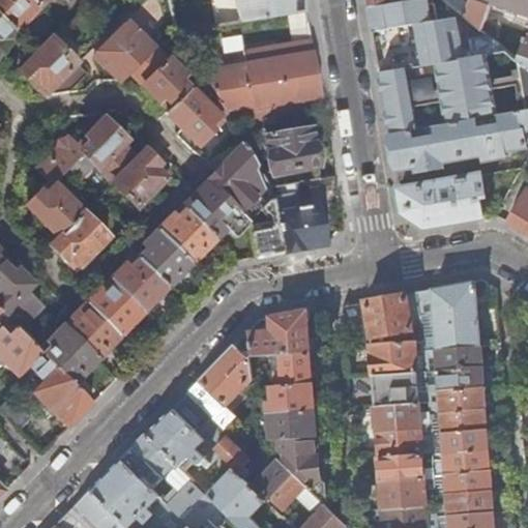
[(36,4),(32,0),(0,0),(0,16),(12,28),(36,4)]
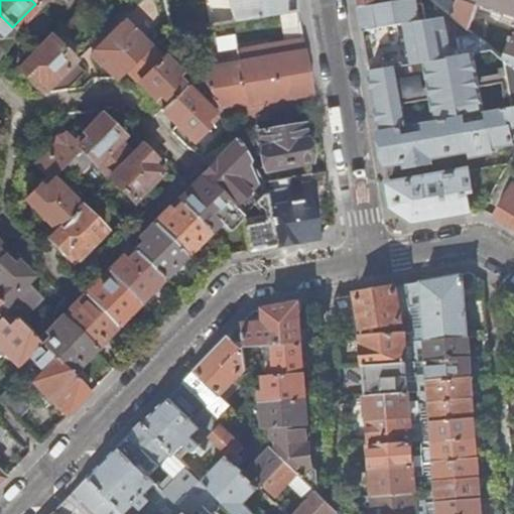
[(422,20),(419,4),(414,5),(413,0),(397,0),(356,5),(360,28),(402,23),(408,54),(403,55),(404,65),(447,58),(446,49),(440,17),(422,20)]
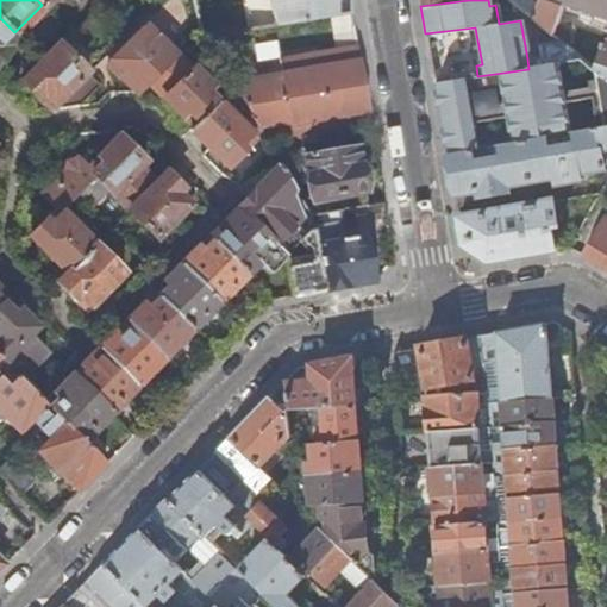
[(509,0),(551,33),(562,0),(509,0)]
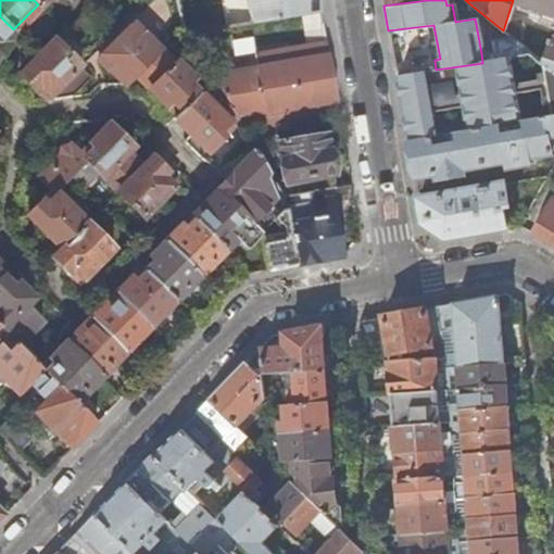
[(541,63),(553,26),(553,0),(513,0),(503,30),(510,37),(541,63)]
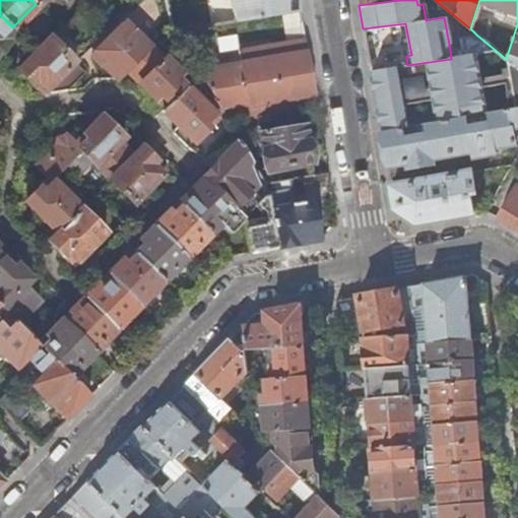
[(300,20),(298,9),(287,11),(289,22),(300,20)]
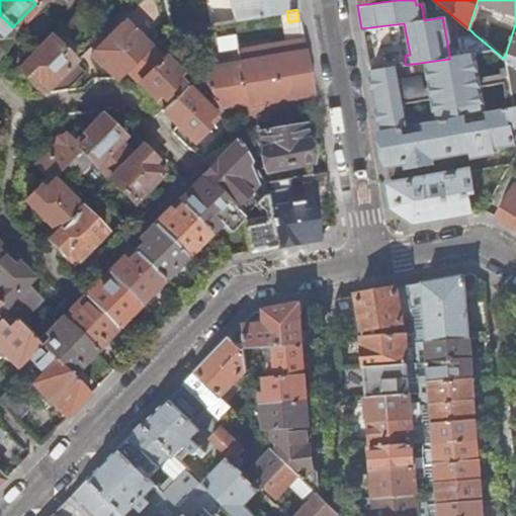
[(12,27),(0,15),(0,47),(6,40),(3,37),(12,27)]
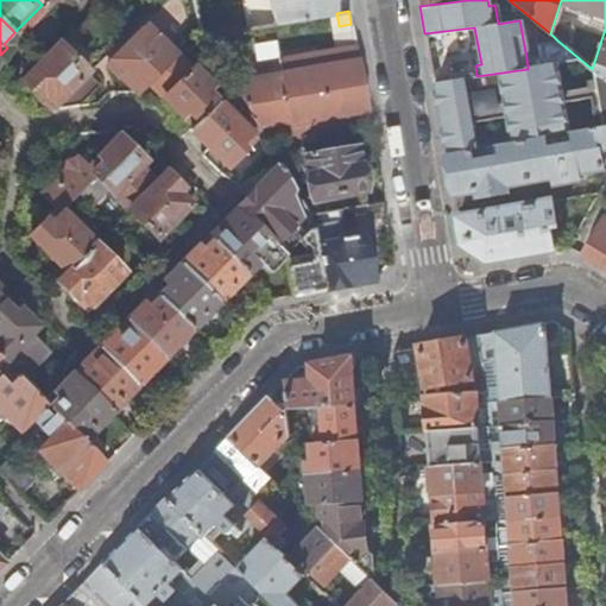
[(146,79),(171,54),(144,26),(107,63),(134,90),(146,79)]
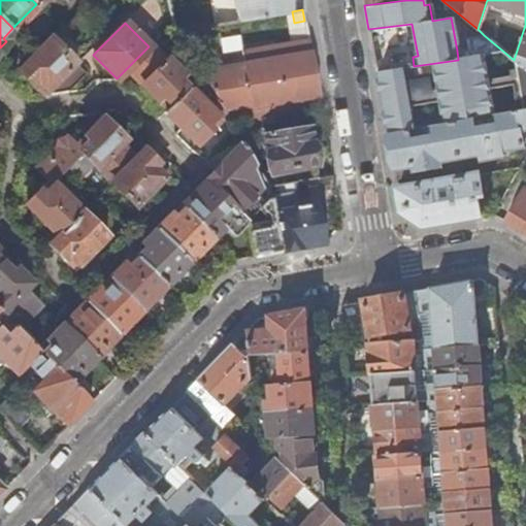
[(525,25),(514,60),(525,66),(525,25)]
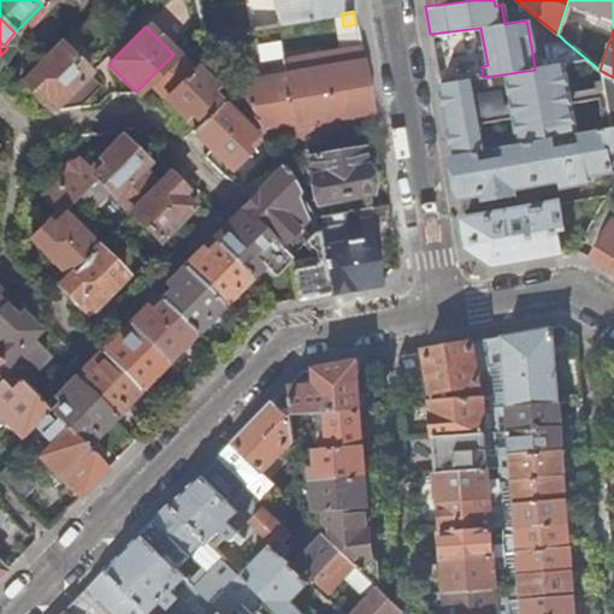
[(613,77),(600,70),(565,41),(544,45),(547,57),(533,59),(535,70),(483,77),(477,77),(476,72),(468,72),(470,78),(438,83),(444,117),(450,153),(613,125),(613,77)]
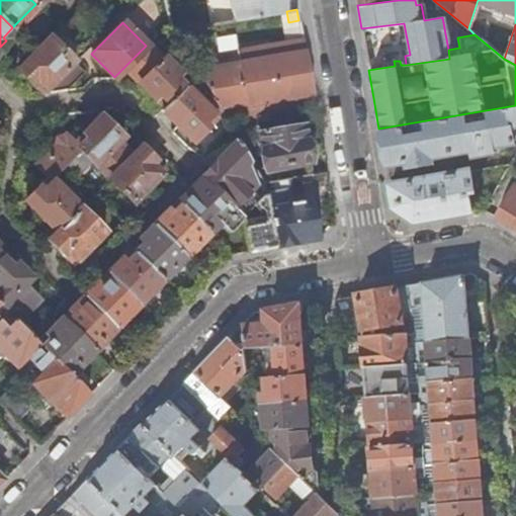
[(40,92),(69,64),(73,60),(49,35),(16,67),(40,92)]
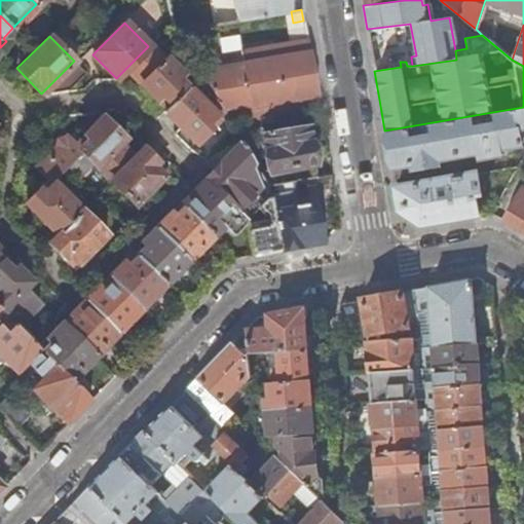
[(312,71),(306,37),(239,49),(242,62),(198,69),(229,121),(319,107),(312,71)]
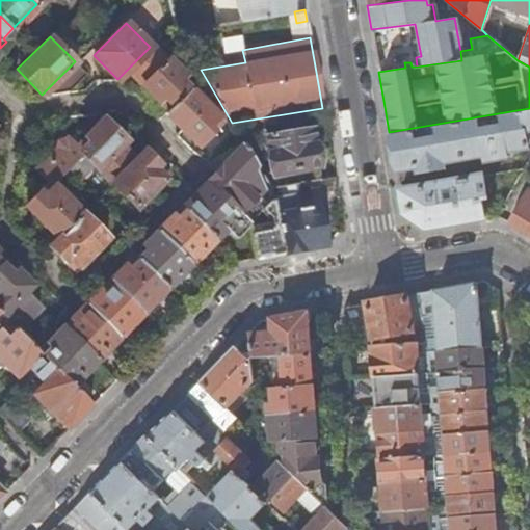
[(189,85),(179,76),(184,71),(167,55),(163,59),(150,47),(128,69),(167,107),(189,85)]
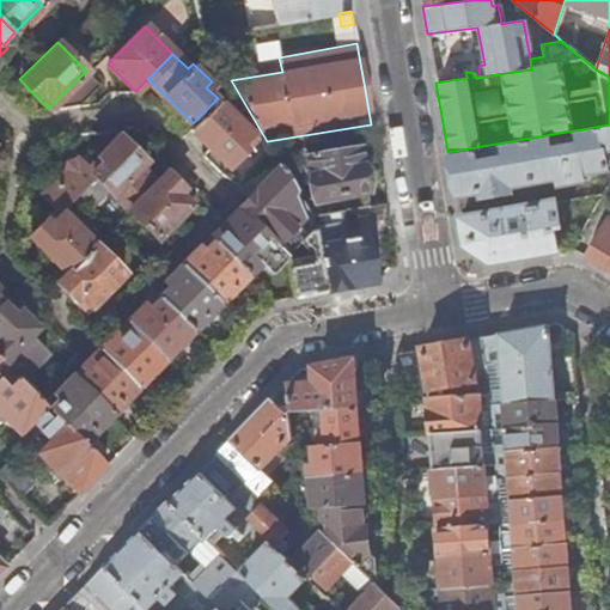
[(73,105),(90,86),(81,75),(48,109),(73,105)]
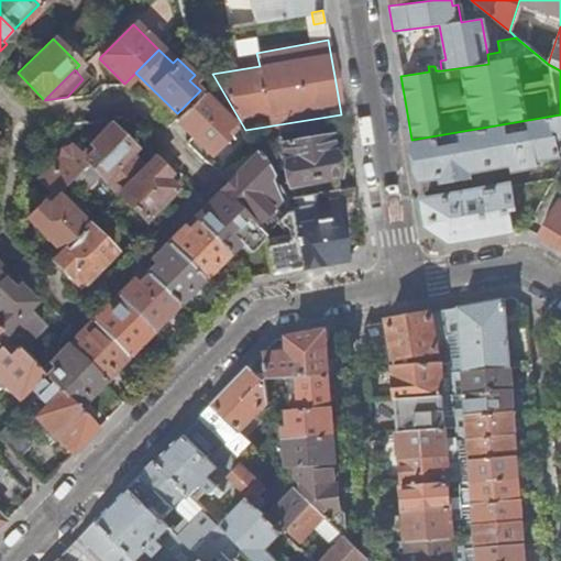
[(235,125),(200,90),(177,113),(174,118),(208,152),(235,125)]
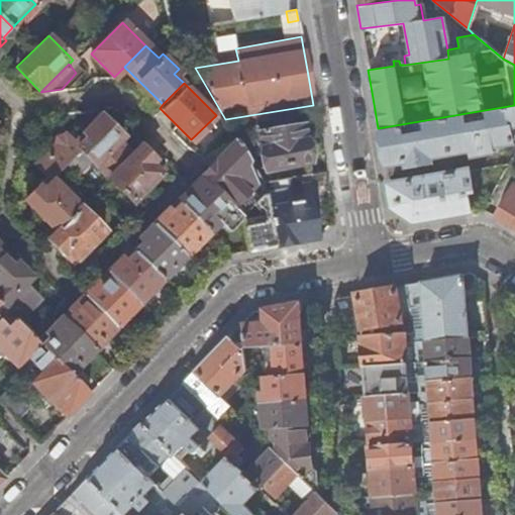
[(512,140),(511,135),(514,133),(514,105),(378,128),(384,163),(404,160),(405,165),(429,161),(428,156),(468,148),(469,153),(493,149),(492,144),(512,140)]
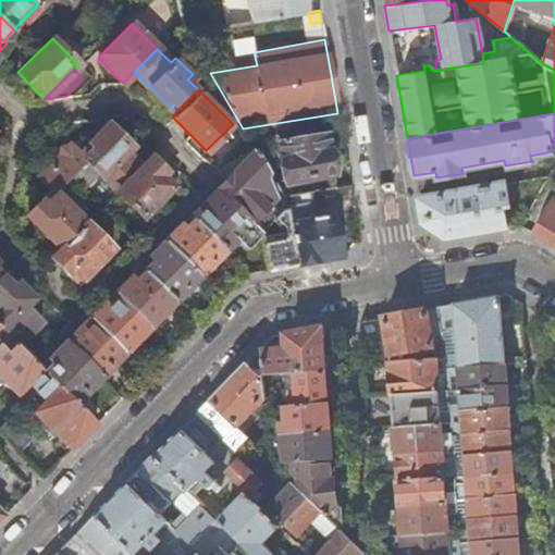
[(115,190),(139,167),(125,151),(131,146),(107,123),(88,143),(93,147),(82,157),(84,159),(115,190)]
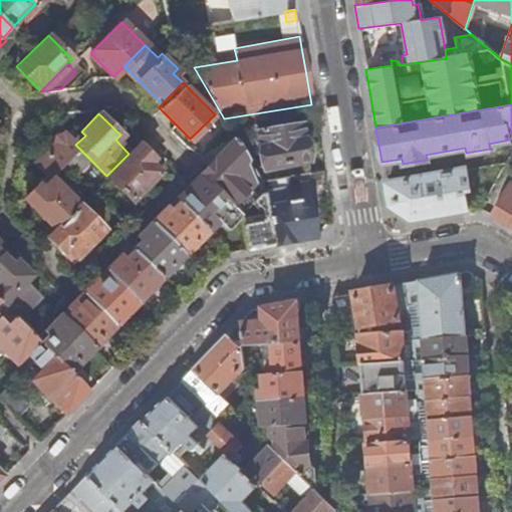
[(300,134),(298,123),(257,132),(263,165),(252,167),(259,180),(303,173),(307,172),(300,134)]
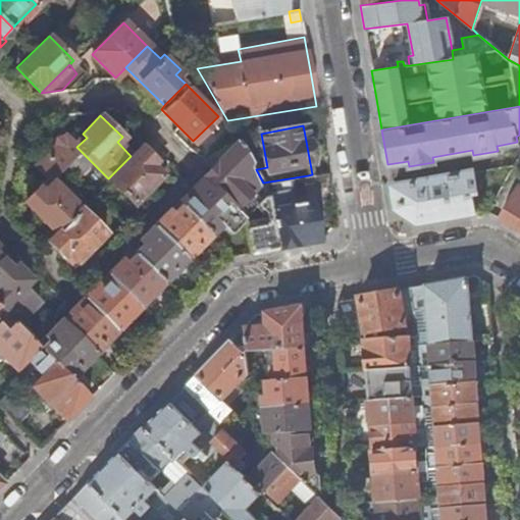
[(49,179),(79,149),(76,147),(63,134),(61,136),(55,137),(53,144),(34,164),(47,177),(49,179)]
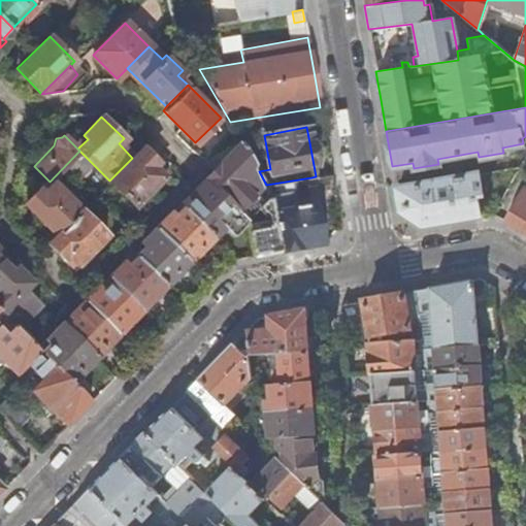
[(259,171),(240,140),(203,178),(248,222),(248,223),(253,255),(278,250),(268,195),(266,185),(259,171)]
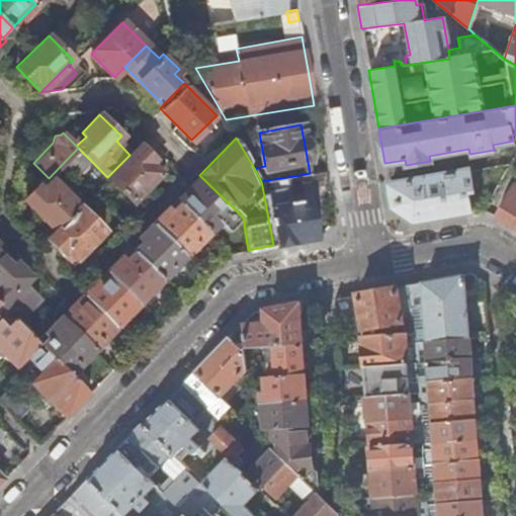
[(163,168),(139,145),(130,155),(107,177),(131,201),(163,168)]
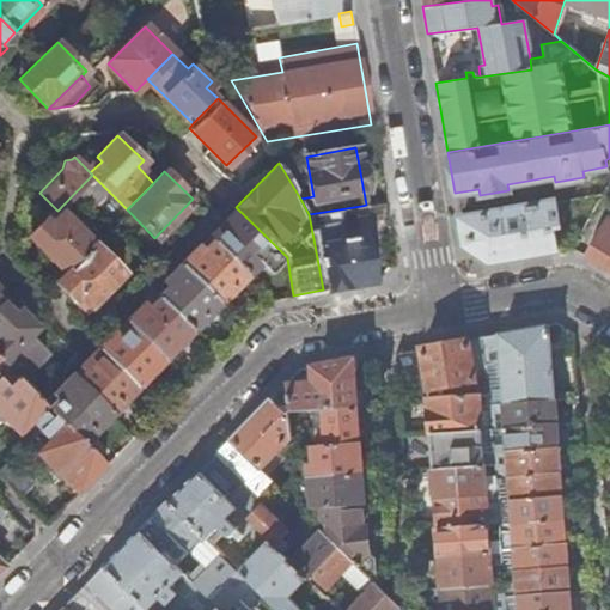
[(559,225),(556,212),(593,207),(602,193),(458,217),(463,244),(488,262),(555,250),(551,227),(559,225)]
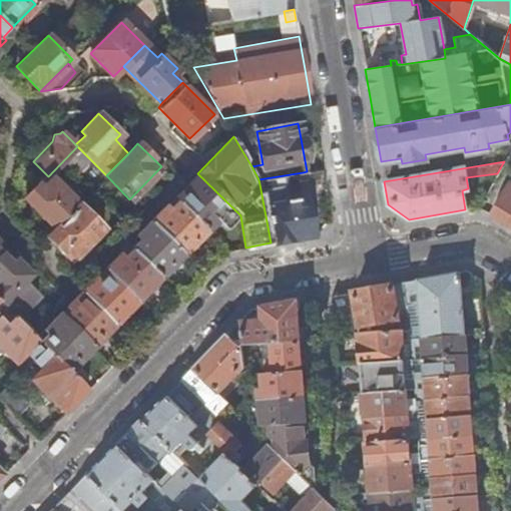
[(313,235),(306,189),(325,186),(322,169),(307,171),(303,172),(305,182),(261,189),(271,242),(313,235)]
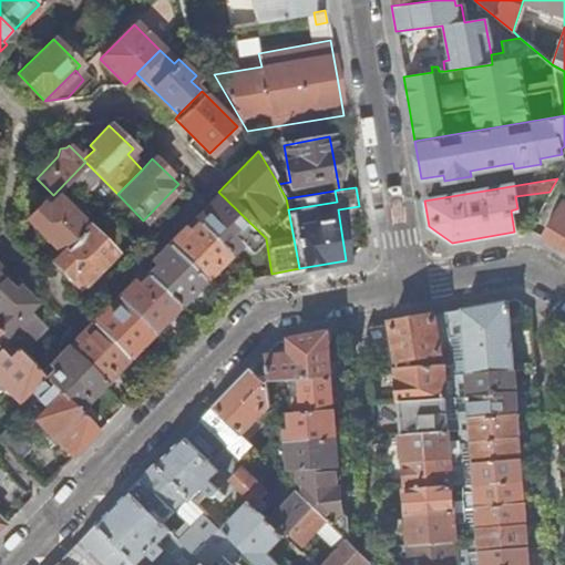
[(266,238),(218,192),(193,218),(228,254),(233,248),(238,254),(245,247),(248,250),(254,250),(266,238)]
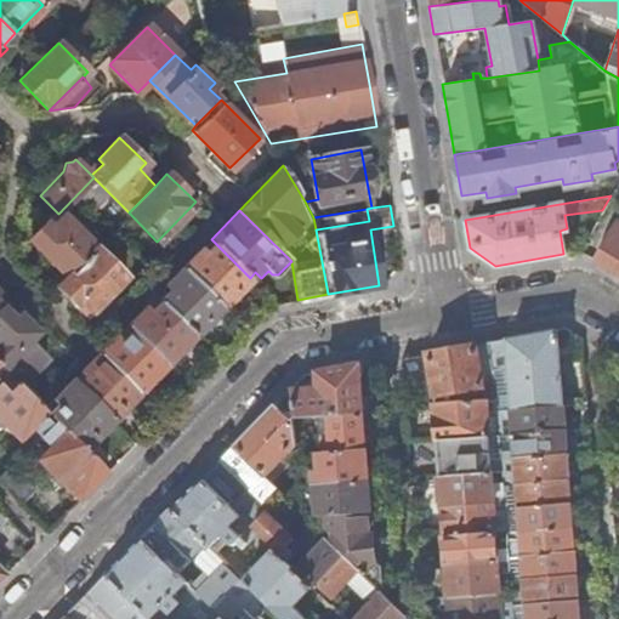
[(95,248),(58,214),(56,211),(28,239),(66,277),(95,248)]
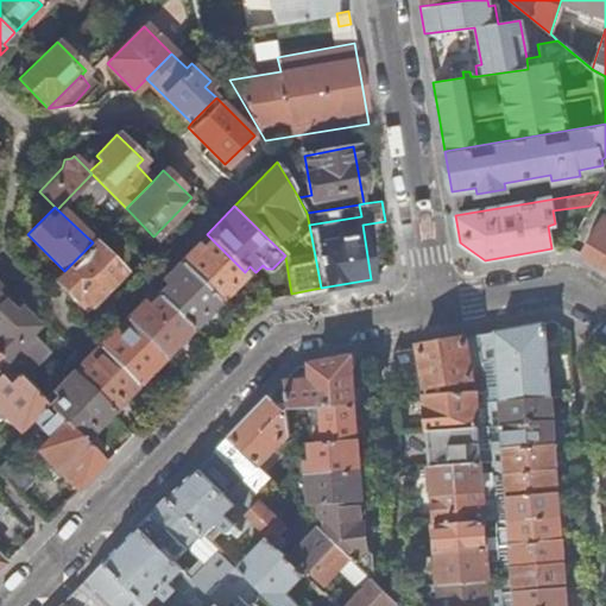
[(605,207),(579,253),(605,269),(605,207)]
